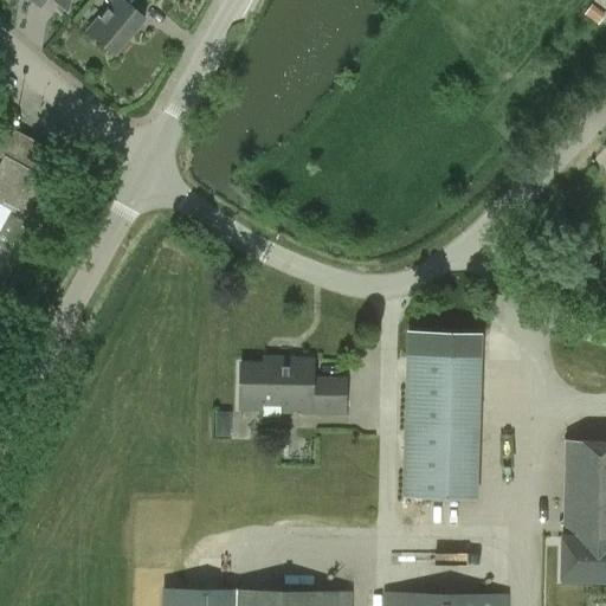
[(144,20),(127,5),(129,0),(104,0),(111,6),(88,33),(114,56),(144,20)]
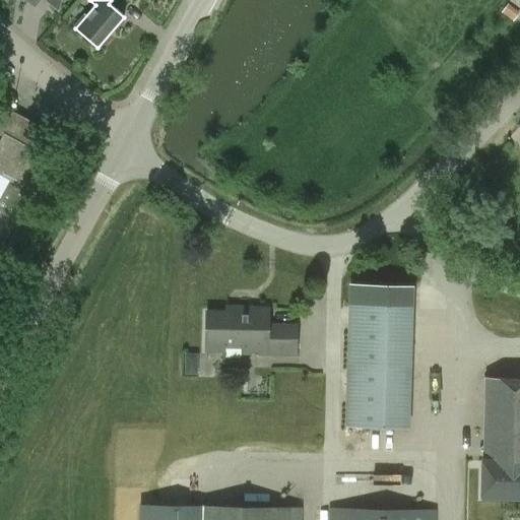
[(0,247),(7,236),(8,236),(36,185),(25,180),(35,163),(31,150),(42,129),(6,110),(0,122),(0,137),(1,138),(0,140),(0,177),(8,182),(0,197),(0,247)]
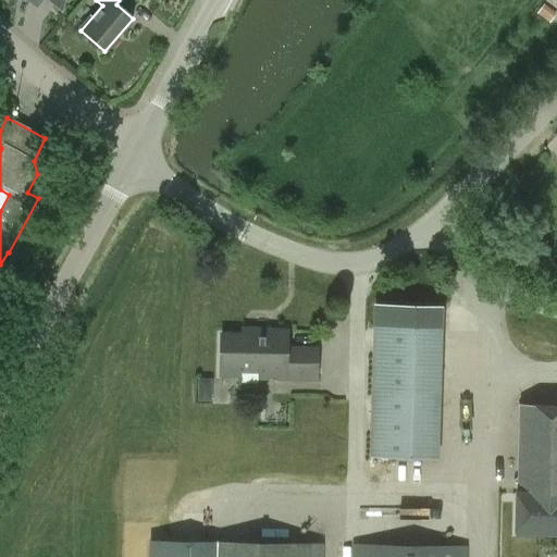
[(438,461),(443,329),(373,326),(369,458),(438,461)]
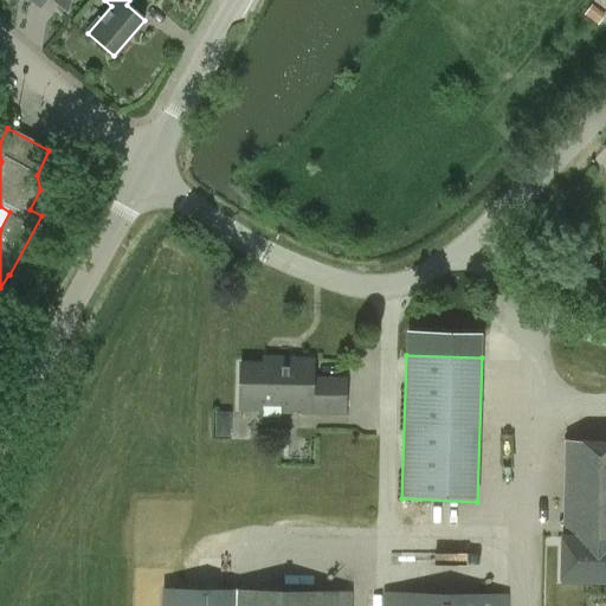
[(263,365),(240,365),(239,411),(260,411),(262,405),(282,405),(282,413),(290,413),(290,411),(302,411),(302,413),(345,414),(346,381),(313,380),(313,360),(263,359),(263,365)]
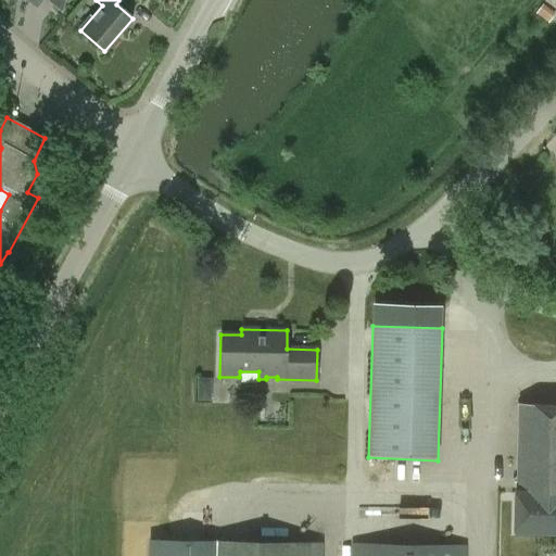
[(198,379),(197,402),(211,402),(211,379),(198,379)]
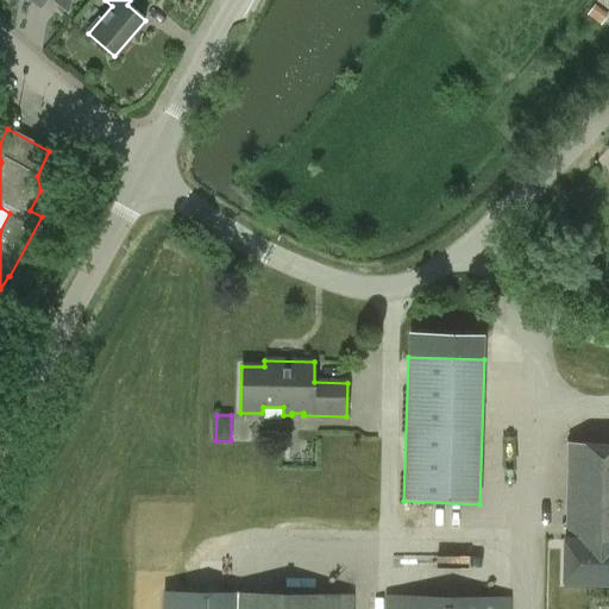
[(608,444),(567,444),(565,540),(564,584),(608,584),(608,444)]
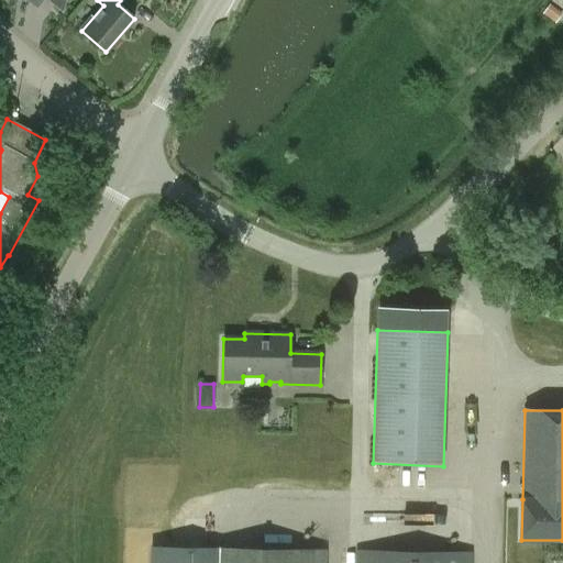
[(203,550),(202,562),(472,562),(472,553),(355,551),(354,562),(321,562),(322,552),(203,550)]
